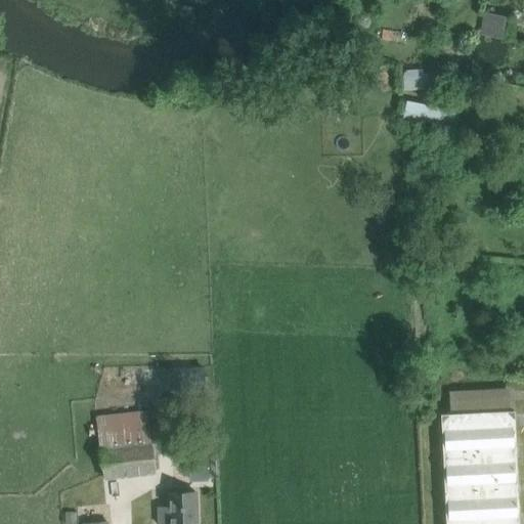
[(500,38),(506,14),(484,9),(479,33),(500,38)]
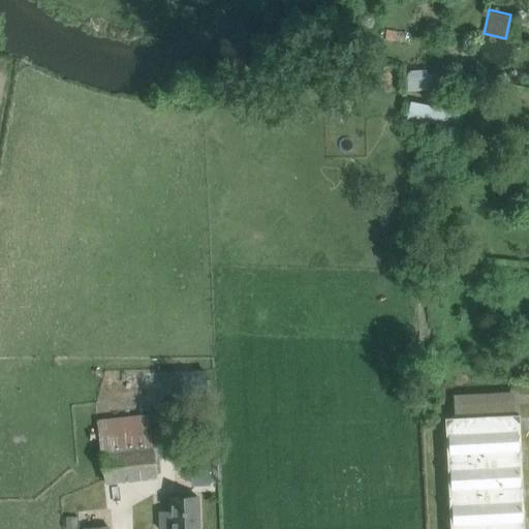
[(408,70),(407,89),(426,90),(427,71),(408,70)]
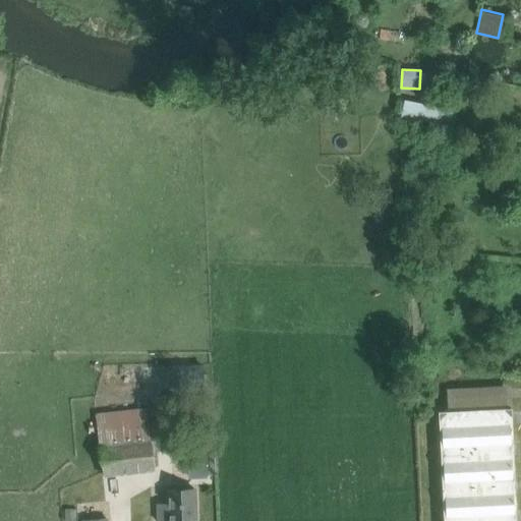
[(400,117),(449,126),(453,110),(404,100),(400,117)]
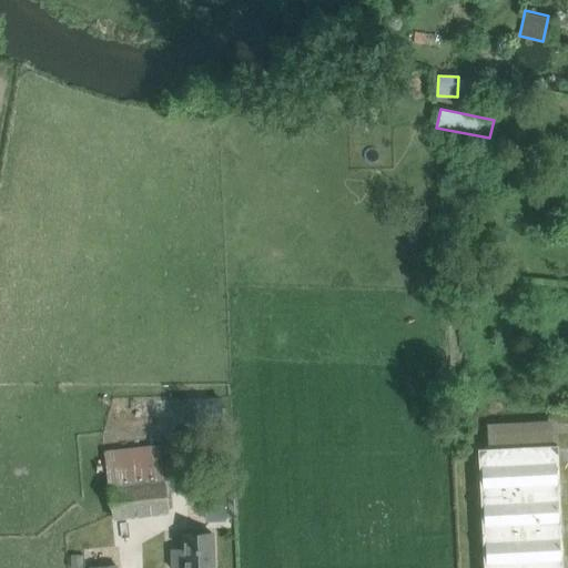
[(170,432),(223,430),(222,398),(170,399),(170,432)]
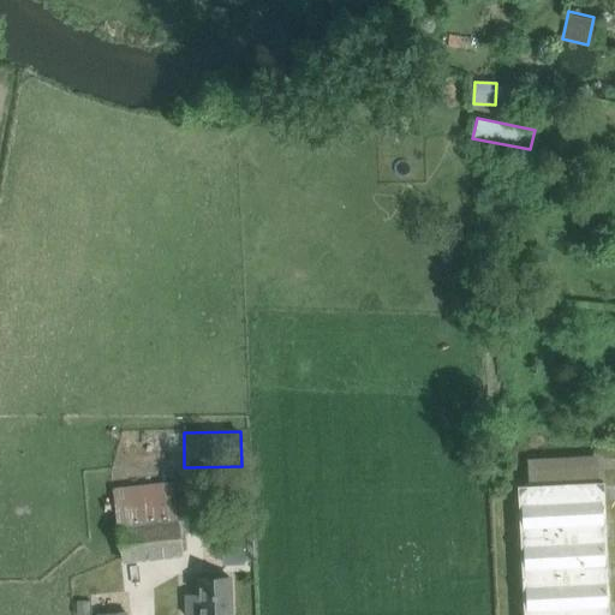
[(609,614),(602,482),(602,455),(526,459),(527,485),(517,485),(523,614),(609,614)]
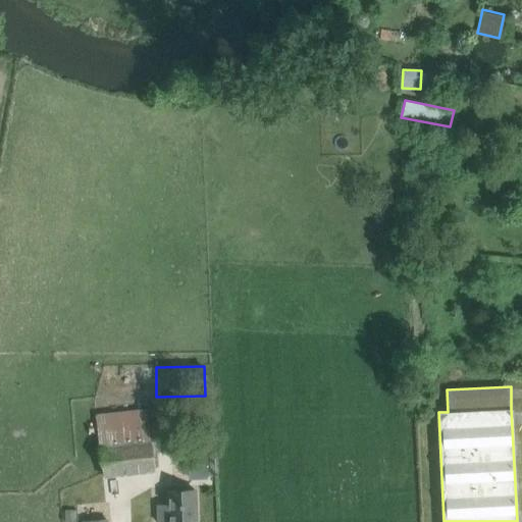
[(147,408),(95,415),(103,478),(154,471),(147,408)]
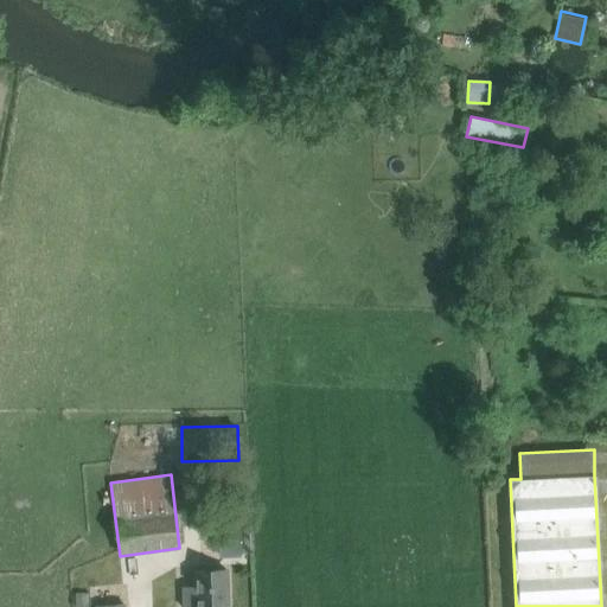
[(195,586),(184,587),(184,606),(228,606),(227,572),(193,573),(195,586)]
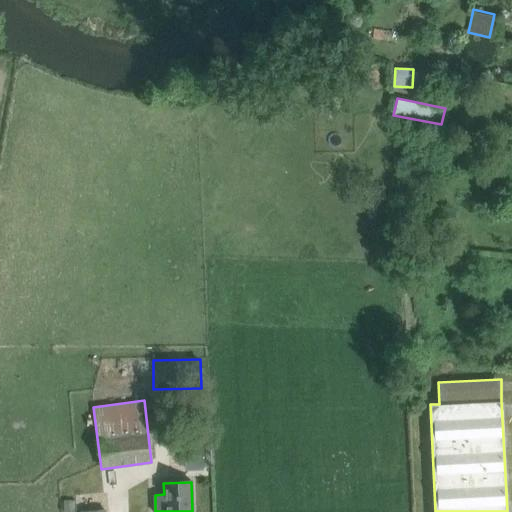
All buildings are outlined.
